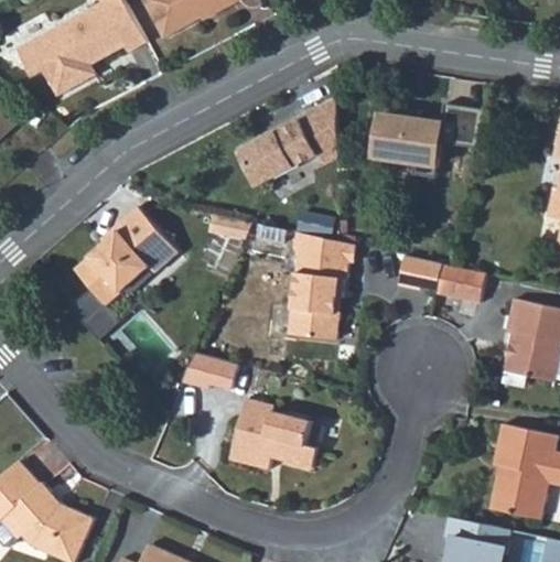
[(126,56),(146,44),(121,0),(98,0),(101,7),(14,54),(28,78),(41,72),(56,99),(81,85),(73,72),(86,64),(88,68),(121,51),(126,56)]
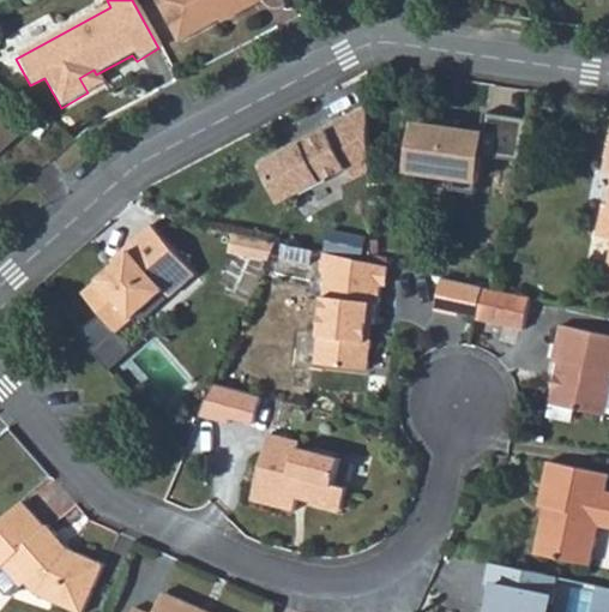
[(228,12),(228,15),(258,0),(151,0),(174,40),(228,12)]
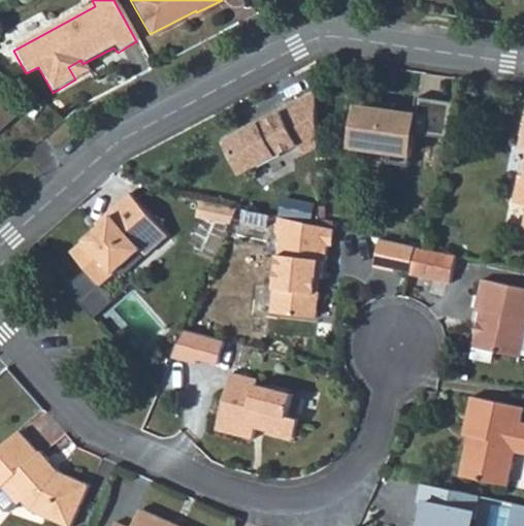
[(68,67),(75,79),(87,73),(83,64),(80,60),(68,67)]
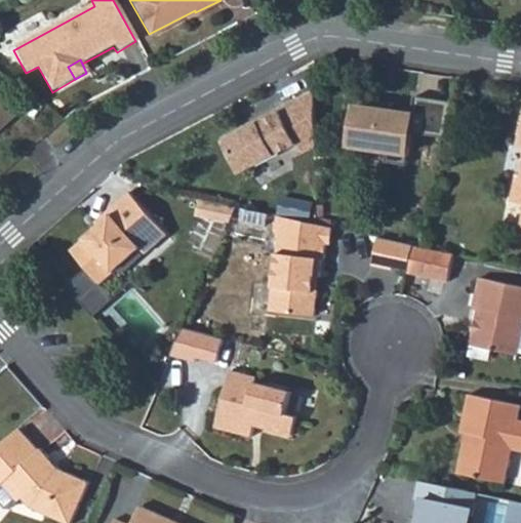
[(311,142),(309,86),(255,116),(258,122),(244,129),(241,123),(221,134),(240,169),(295,138),(301,148),(311,142)]
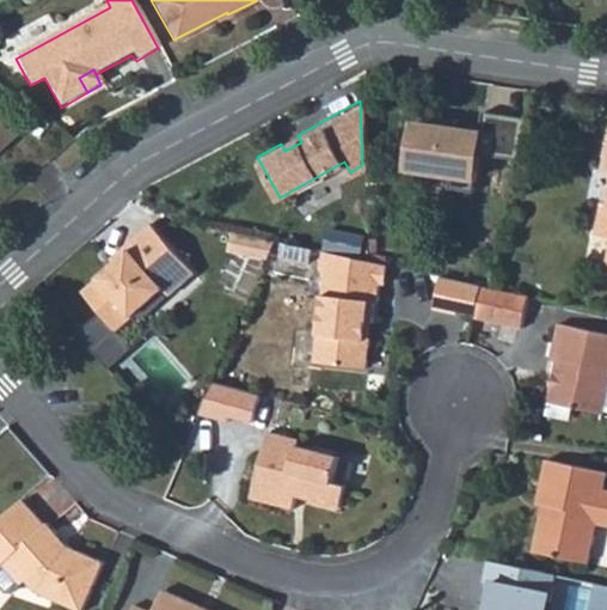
[(521,115),(477,109),(474,130),(436,126),(437,115),(411,111),(403,168),(446,172),(443,193),(467,195),(473,157),(512,163),(521,115)]
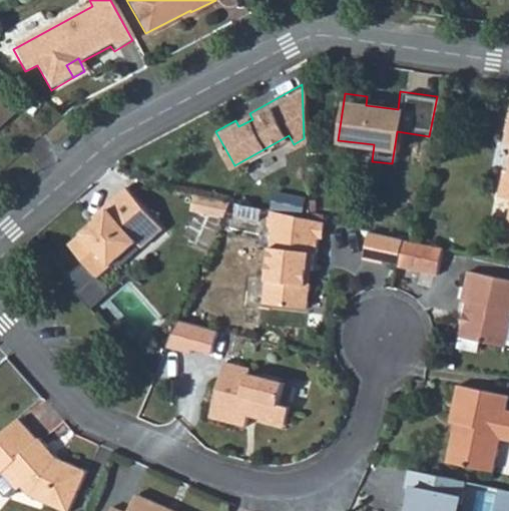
[(0,124),(14,112),(0,96),(0,124)]
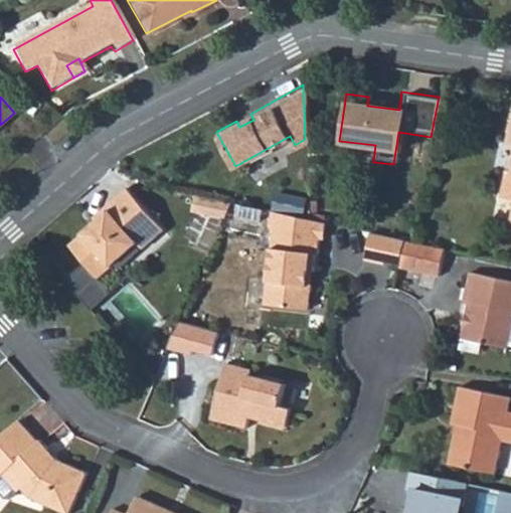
[(510,119),(509,131),(510,131),(510,168),(508,168),(501,200),(510,201),(510,119)]
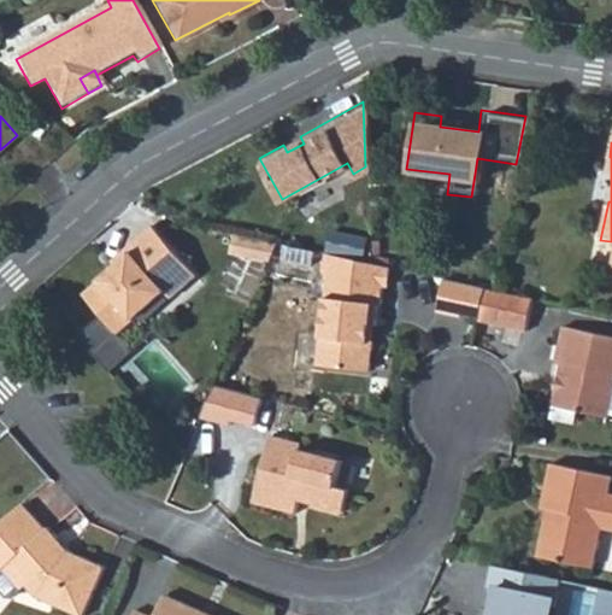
[(125,244),(133,252),(116,265),(80,296),(113,333),(164,288),(171,296),(194,275),(149,224),(125,244)]
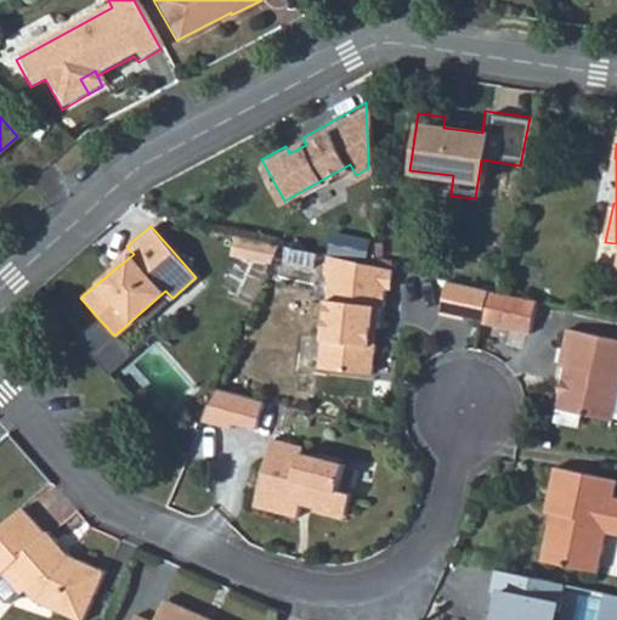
[(369,264),(374,243),(337,235),(332,255),(369,264)]
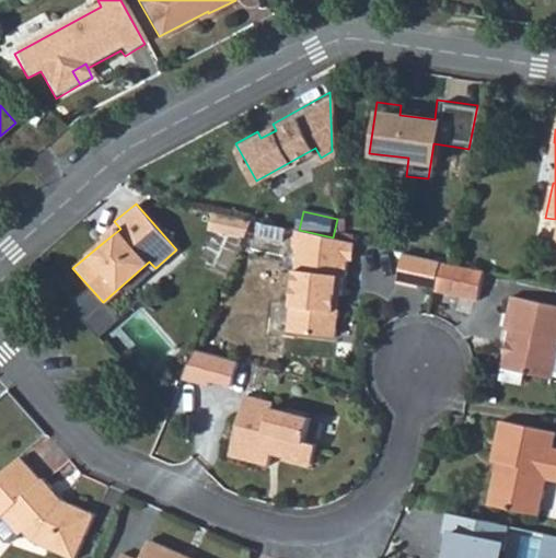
[(213,214),(210,231),(242,239),(248,222),(213,214)]
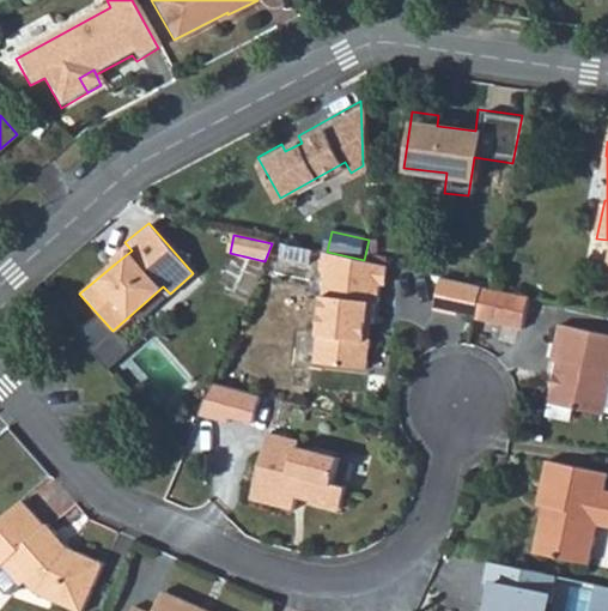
[(132,250),(125,242),(109,255),(115,264),(132,250)]
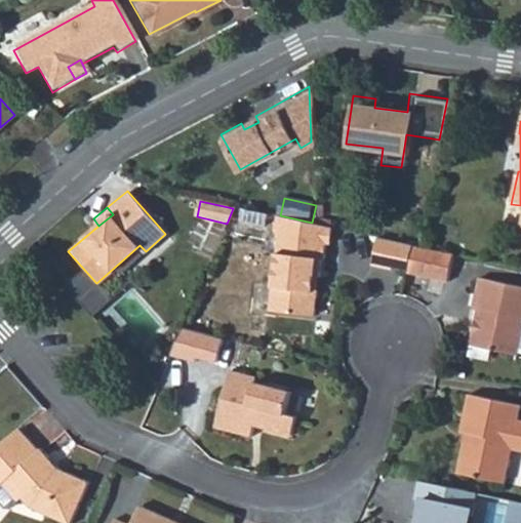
[(275,234),(279,238),(325,244),(331,244),(332,228),(277,216),(275,234)]
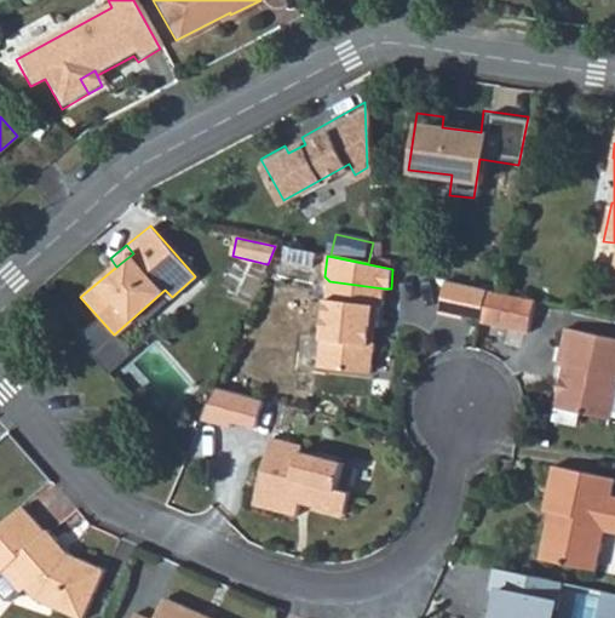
[(317,366),(369,372),(375,309),(381,310),(384,289),(329,281),(317,366)]
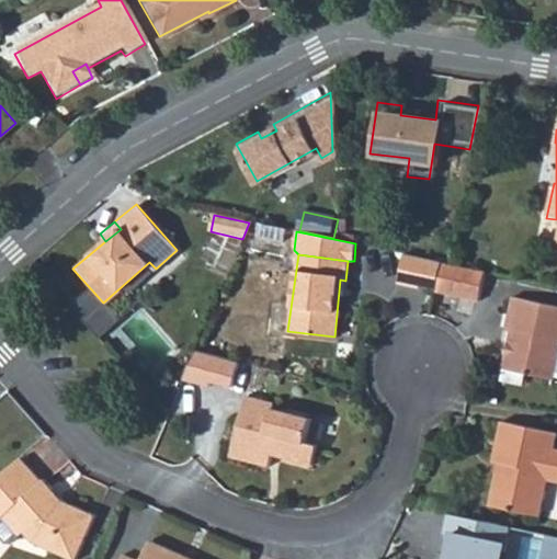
[(439,261),(404,254),(398,283),(433,288),(439,261)]
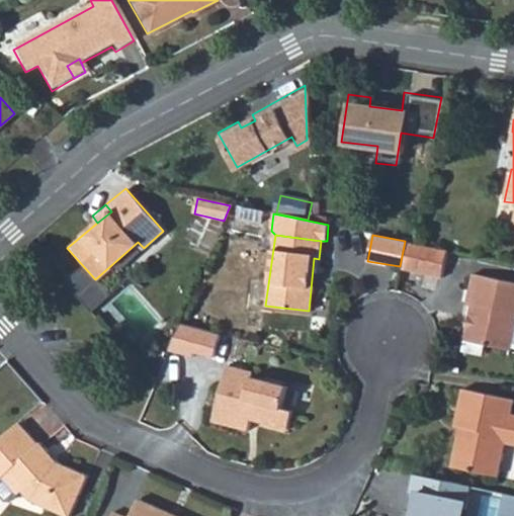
[(438,276),(444,249),(405,241),(400,266),(400,268),(438,276)]
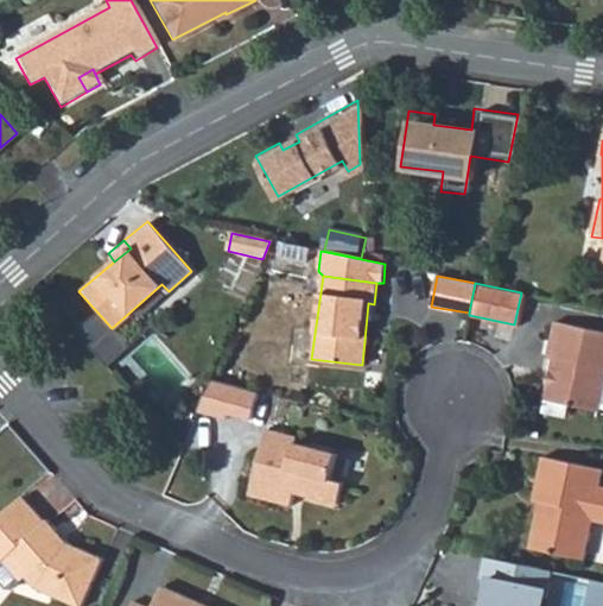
[(81,336),(113,363),(128,343),(97,317),(81,336)]
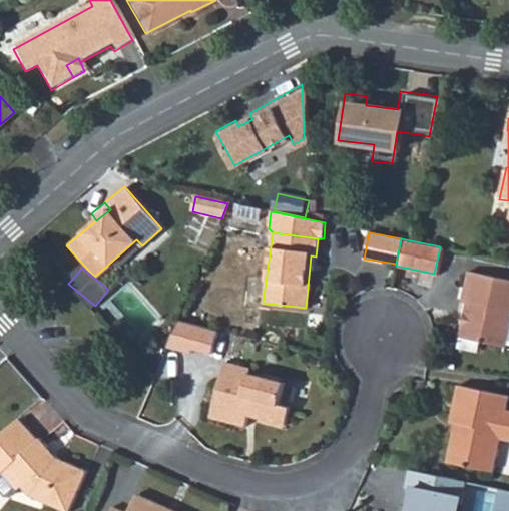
[(464,341),(508,347),(508,281),(467,275),(463,306),(470,307),(464,341)]
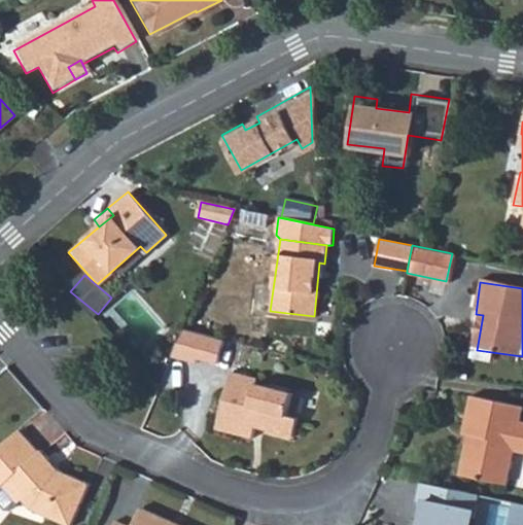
[(222,340),(182,328),(171,356),(192,364),(197,355),(212,361),(222,340)]
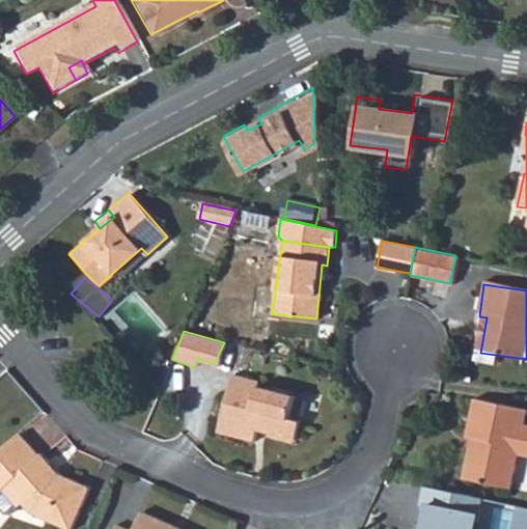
[(251,445),(256,428),(268,438),(293,444),(298,426),(287,423),(293,399),(254,390),(256,384),(231,378),(217,436),(251,445)]
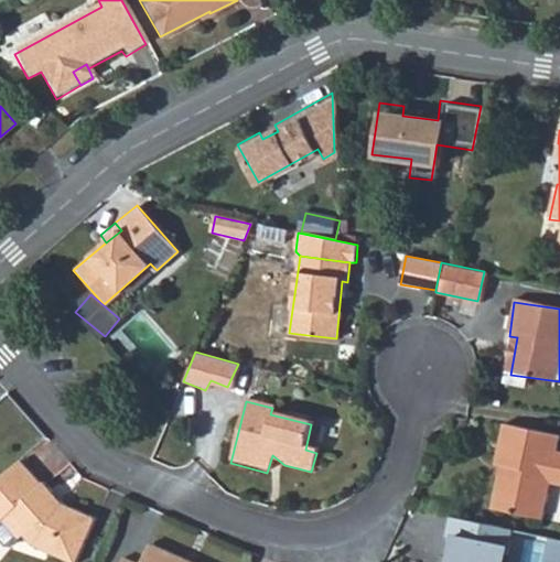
[(495,466),(501,467),(493,509),(546,520),(552,488),(559,488),(559,455),(559,456),(559,447),(559,438),(502,428),(495,466)]
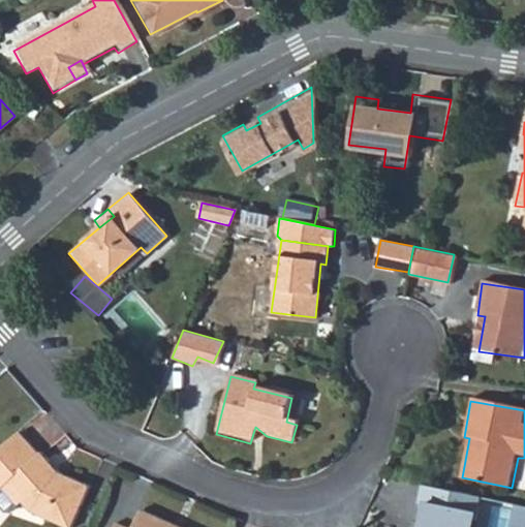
[(37,456),(20,434),(0,451),(0,488),(3,491),(13,483),(30,501),(26,505),(34,516),(58,526),(71,526),(89,489),(61,476),(40,453),(37,456)]
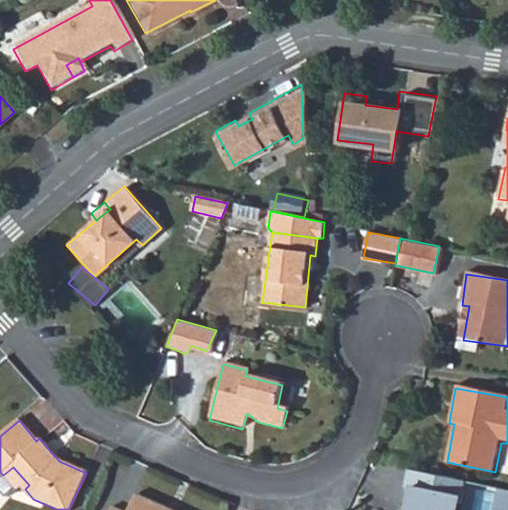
[(3,475),(20,493),(25,489),(29,485),(13,467),(3,475)]
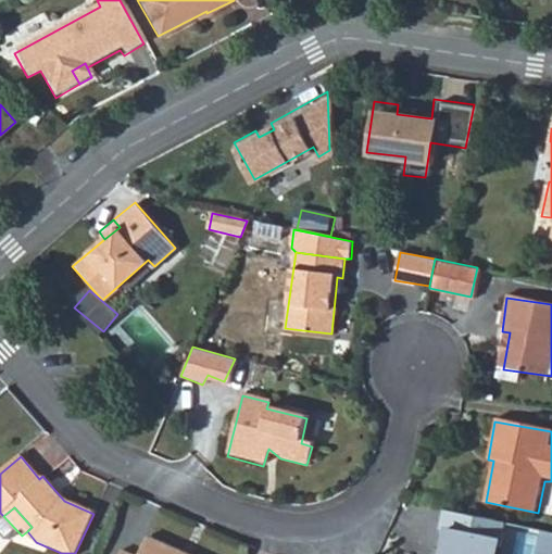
[(496,553),(503,520),(440,507),(437,526),(441,527),(435,553),(496,553)]
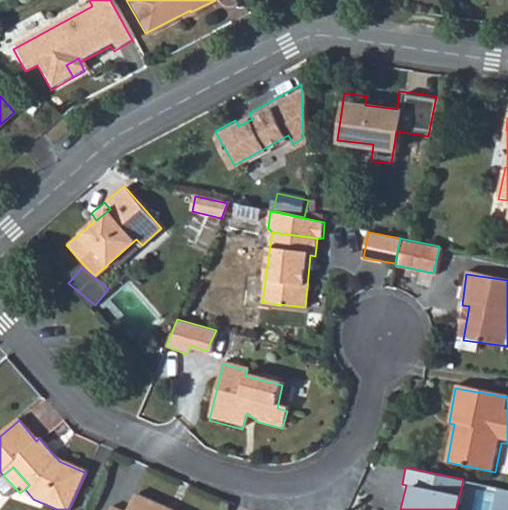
[(507,509),(507,489),(497,486),(491,509),(507,509)]
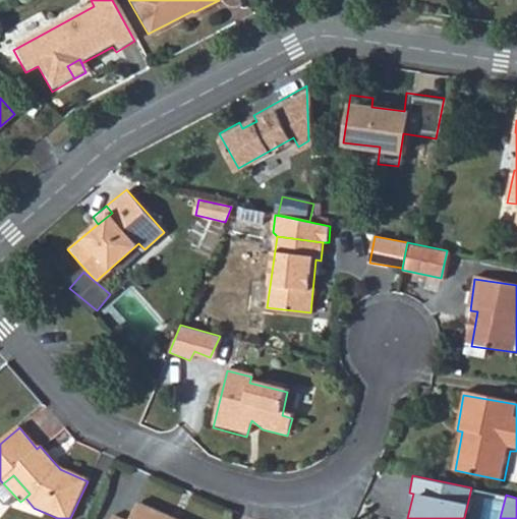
[(168,518),(137,505),(130,518),(117,518),(114,517),(113,518),(168,518)]
